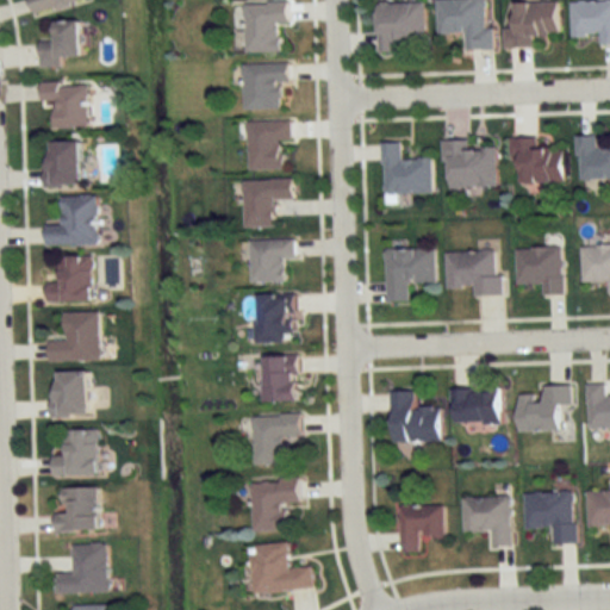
[(80,0),(30,0),(33,14),(81,4),(80,0)]
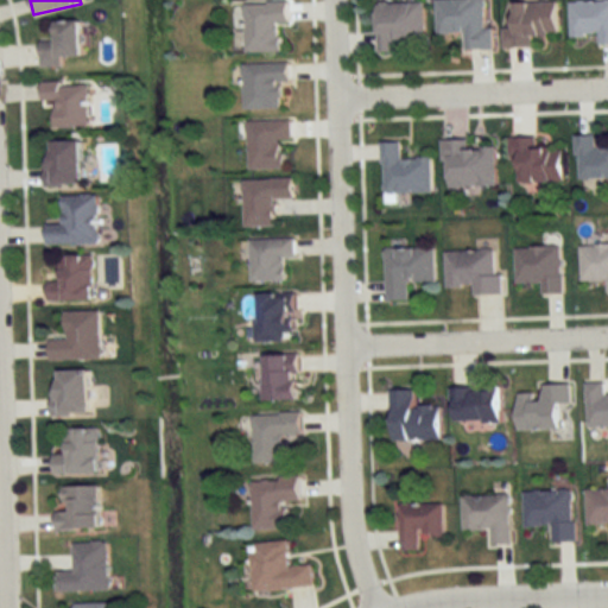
[(436,0),(437,36),(464,35),(464,50),(494,50),(493,29),(486,29),(485,0),(436,0)]
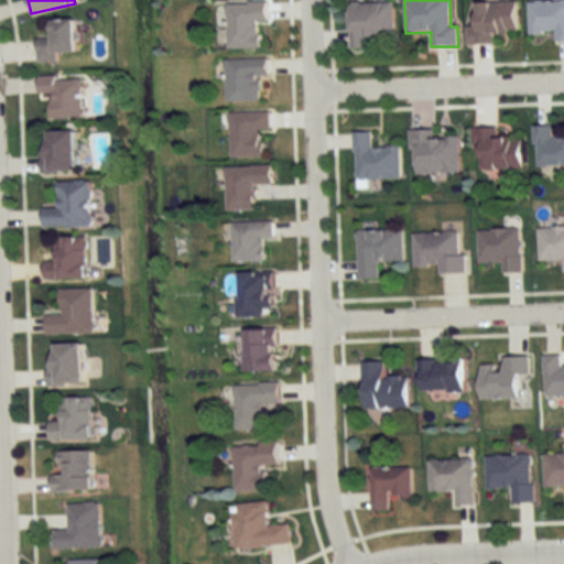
[(555,41),(563,41),(563,0),(530,1),(530,33),(555,33),(555,41)]
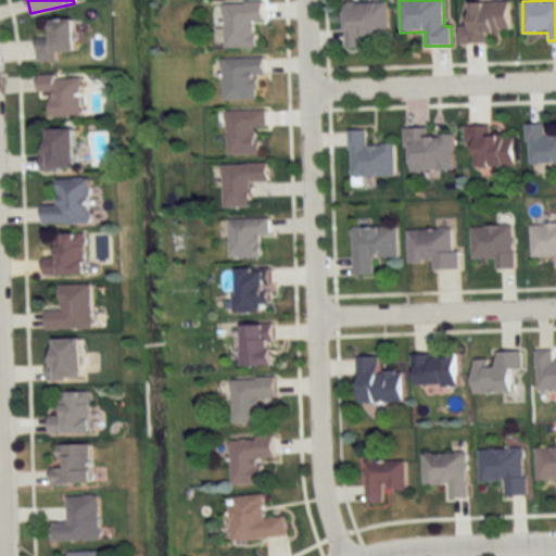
[(224,3),(224,48),(255,48),(255,22),(264,22),(263,2),(224,3)]
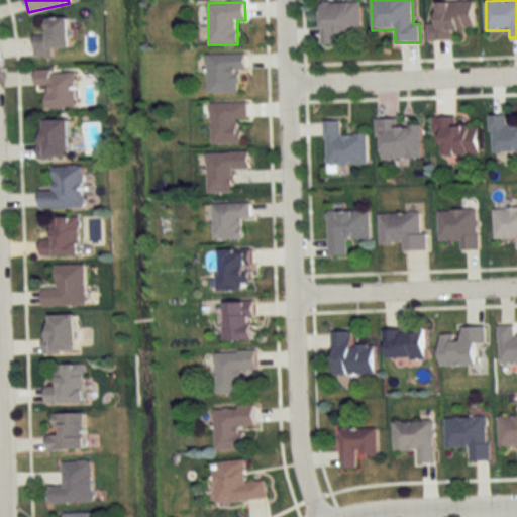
[(360,2),(320,3),(320,42),(362,41),(360,2)]
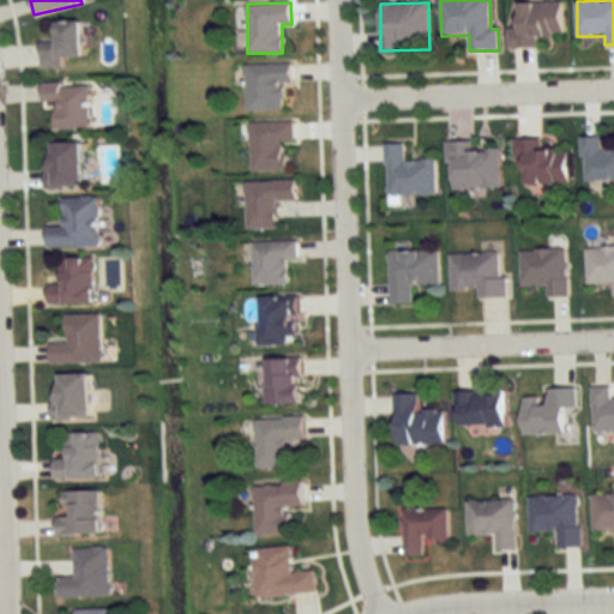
[(564,35),(564,2),(519,2),(519,28),(509,29),(510,48),(539,48),(539,36),(564,35)]
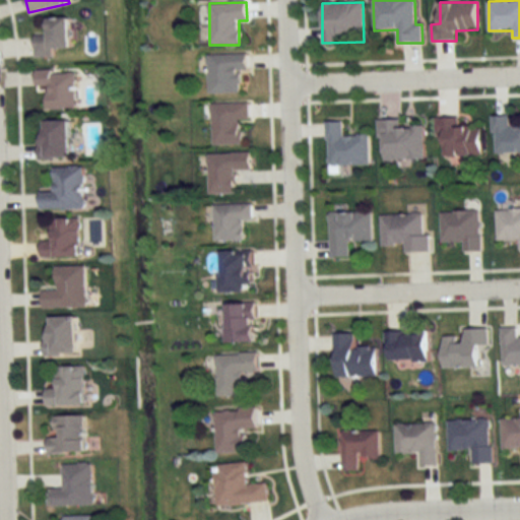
[(69,49),(69,18),(47,19),(47,37),(34,37),(35,58),(53,58),(53,50),(69,49)]
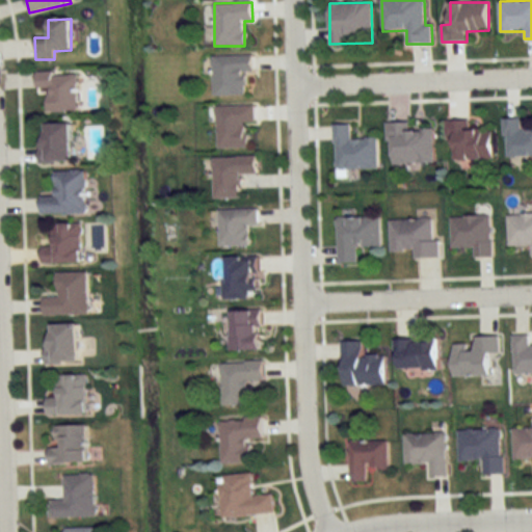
[(213,56),(213,96),(245,96),(245,73),(254,73),(254,55),(213,56)]
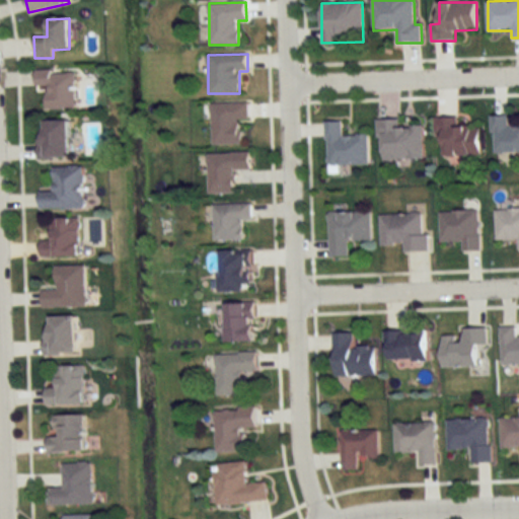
[(74,109),(74,71),(35,71),(35,89),(47,89),(47,109),(74,109)]
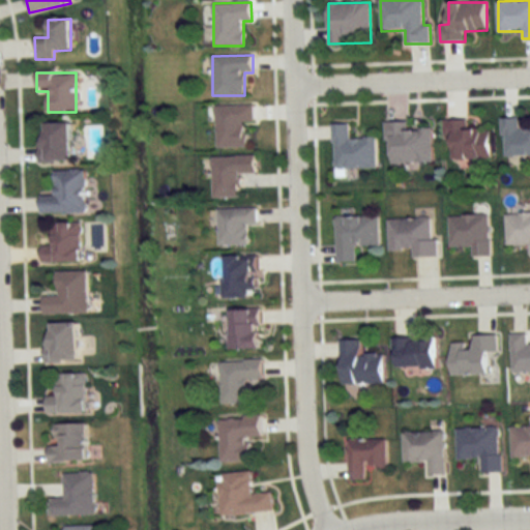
[(246,147),(246,123),(255,122),(255,106),(216,107),(217,148),(246,147)]
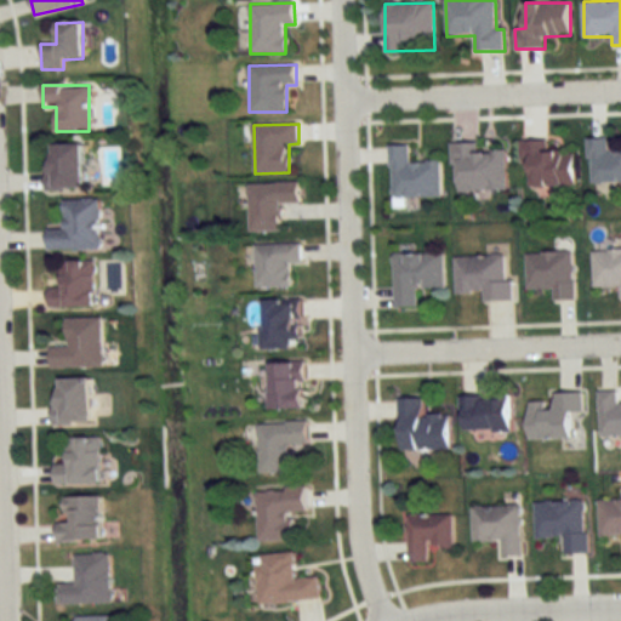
[(620,148),(610,149),(609,138),(591,140),(592,183),(620,182),(620,148)]
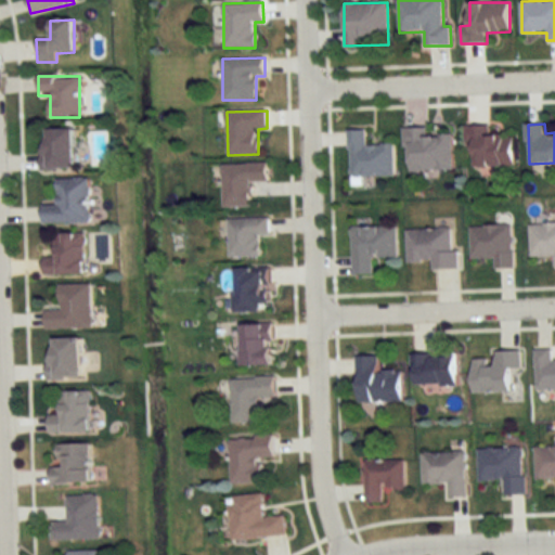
[(476,167),(514,167),(514,136),(490,136),(490,126),(466,126),(466,146),(476,146),(476,167)]
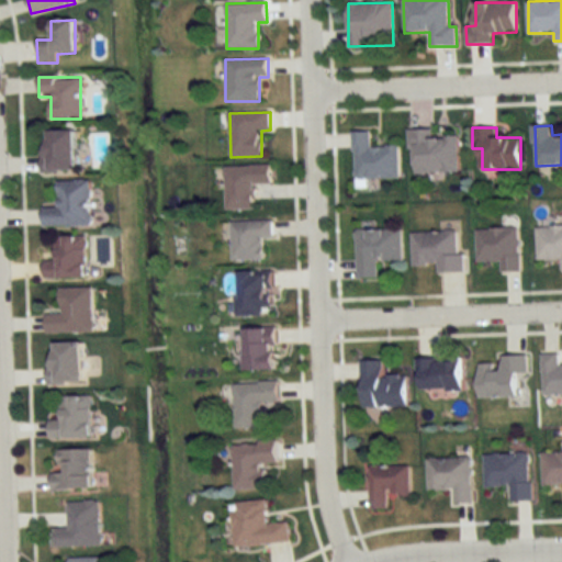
[(411,130),(412,175),(460,172),(459,137),(433,138),(433,130),(411,130)]
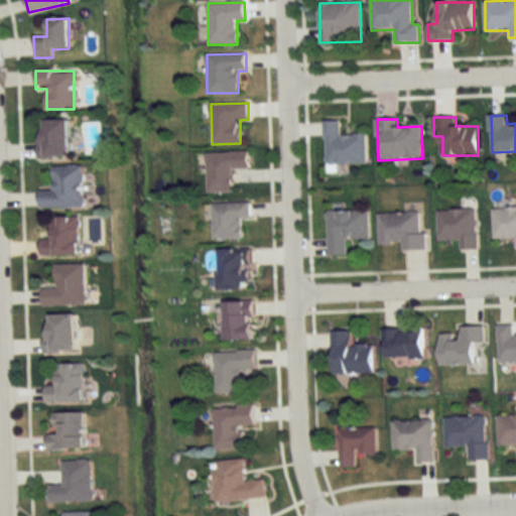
[(69,157),(69,120),(38,120),(38,157),(69,157)]
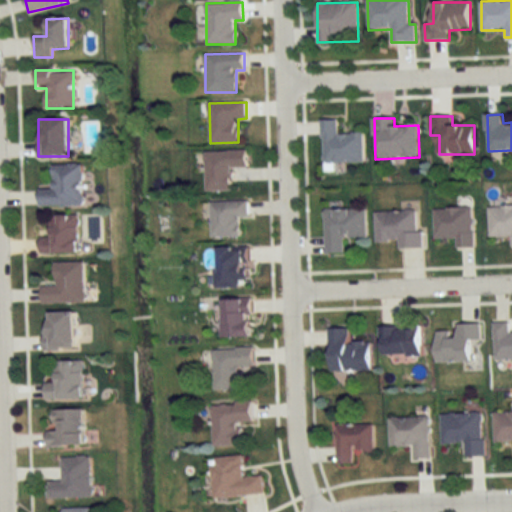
[(322,121),(323,164),(365,163),(364,133),(339,134),(338,120),(322,121)]
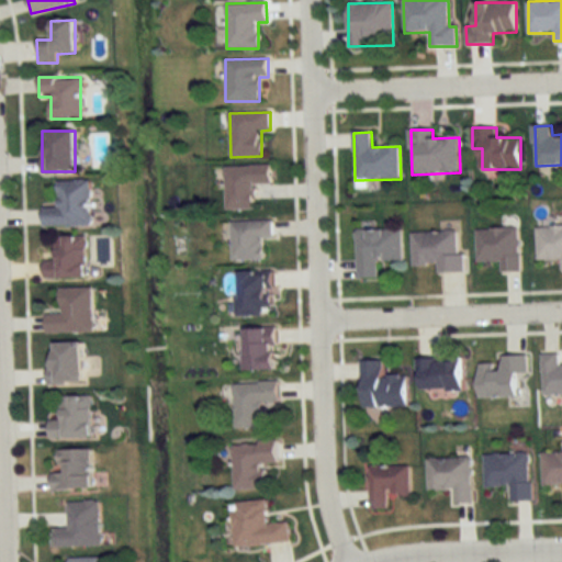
[(271,166),(225,166),(225,210),(255,210),(255,184),(271,184),(271,166)]
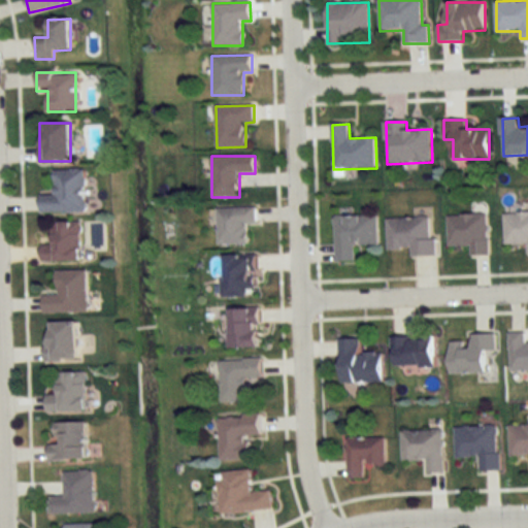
[(40,212),(86,211),(85,170),(54,170),(54,195),(40,195),(40,212)]
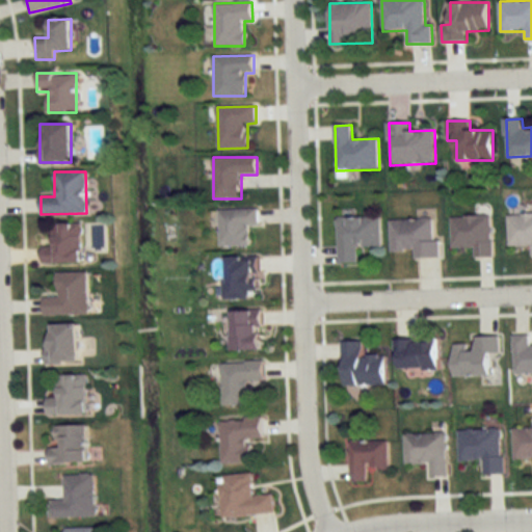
[(219,247),(249,246),(249,225),(259,225),(259,210),(219,210),(219,247)]
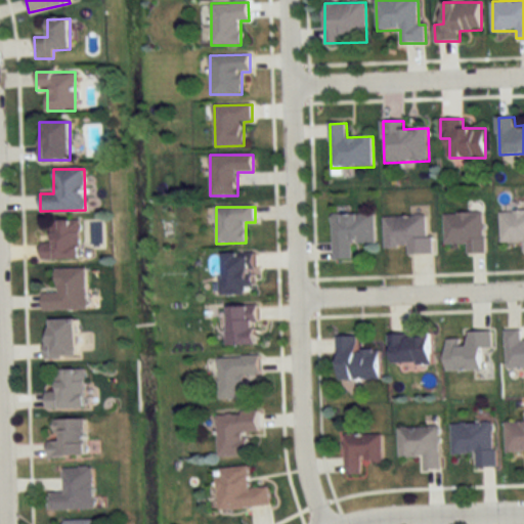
[(501,244),(523,243),(523,253),(523,252),(523,211),(501,212),(501,244)]
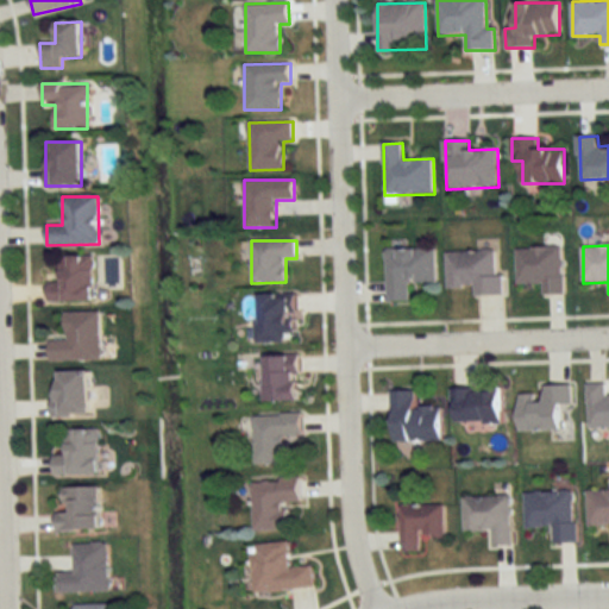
[(563,248),(516,249),(518,284),(542,283),(542,295),(564,295),(563,248)]
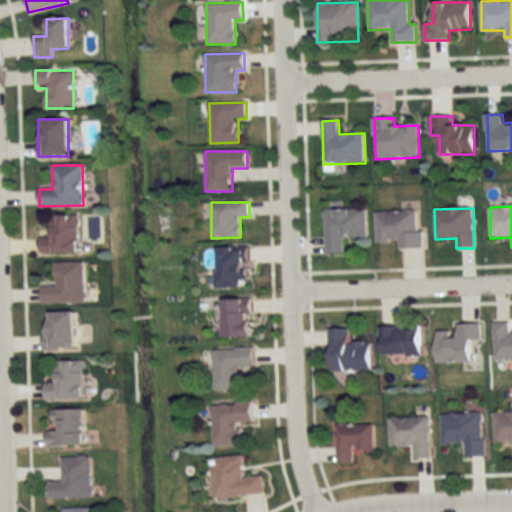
[(325,209),(325,254),(345,254),(345,238),(367,238),(367,209),(325,209)]
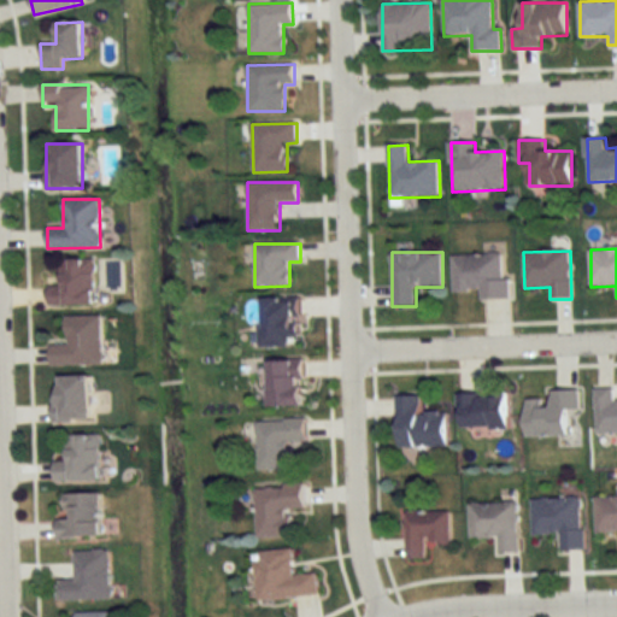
[(480,300),(509,299),(506,253),(452,256),(453,291),(480,289),(480,300)]
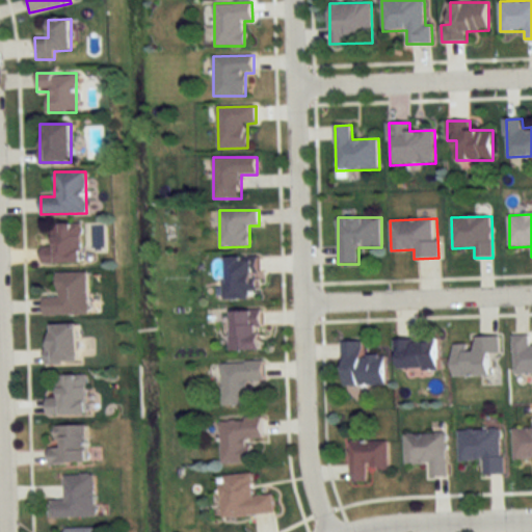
[(53,223),(53,246),(42,246),(42,264),(81,264),(81,223),(53,223)]
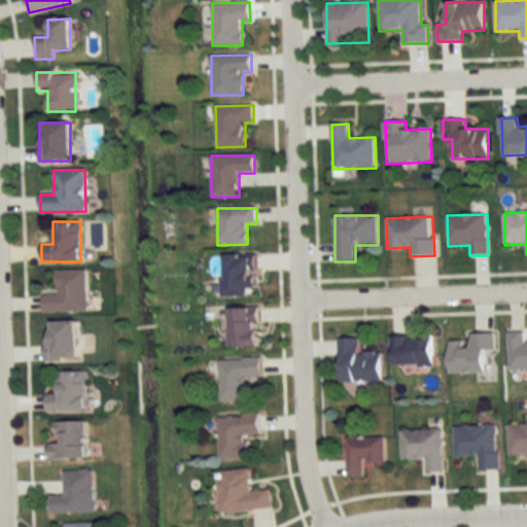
[(223,256),(223,297),(254,297),(254,256),(223,256)]
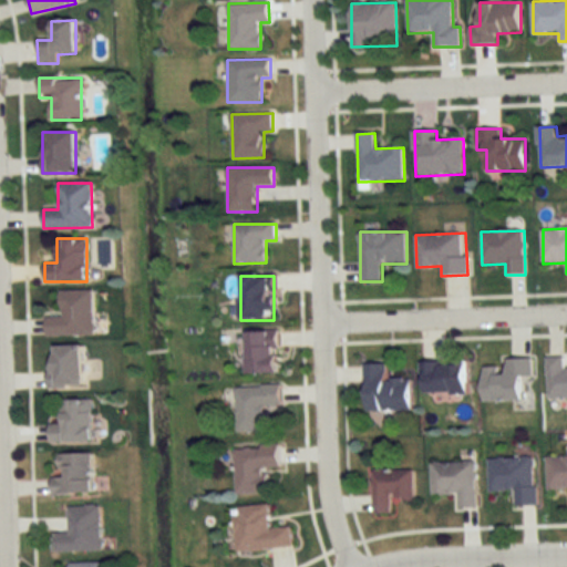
[(93,290),(61,290),(61,317),(45,317),(45,336),(93,336),(93,290)]
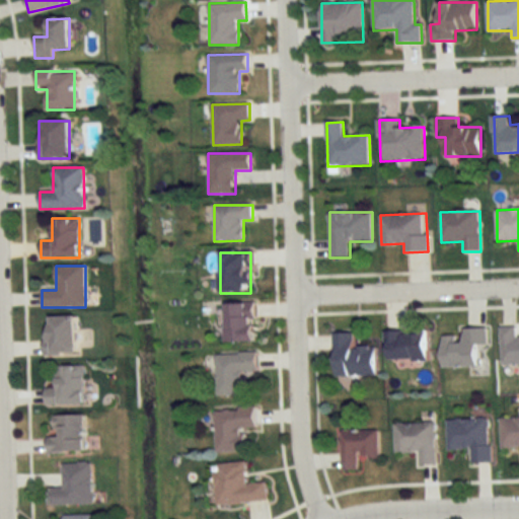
[(257,343),(256,303),(225,304),(225,343),(257,343)]
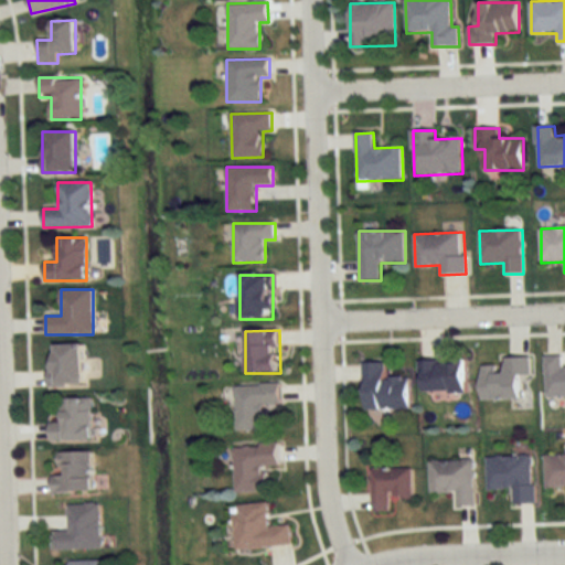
[(50,386),(83,386),(83,344),(50,344),(50,386)]
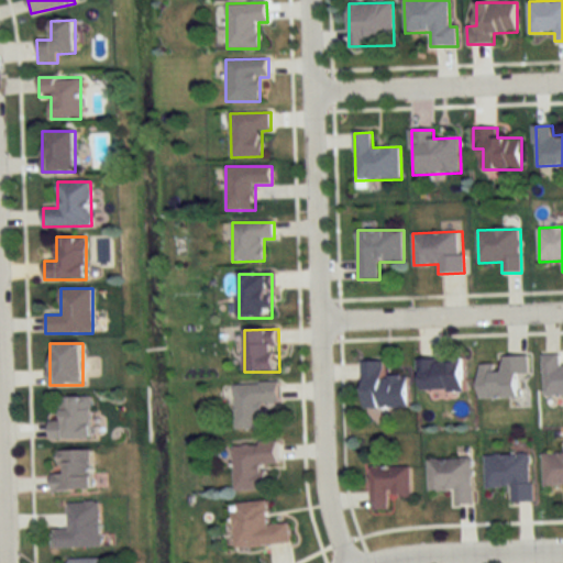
[(562,395),(562,366),(561,367),(561,355),(543,355),(544,396),(562,395)]
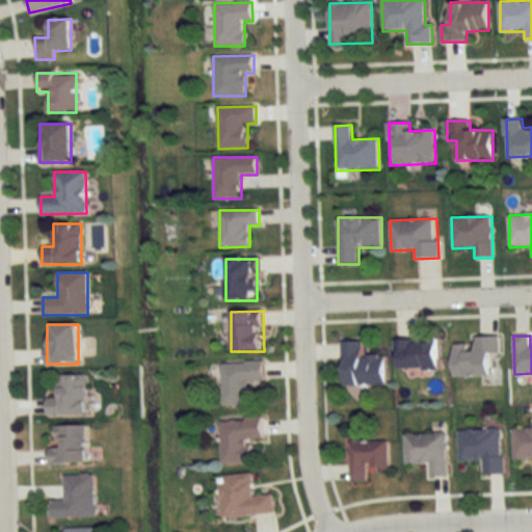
[(475,338),(475,345),(454,345),(454,376),(490,376),(490,354),(499,354),(499,338),(475,338)]
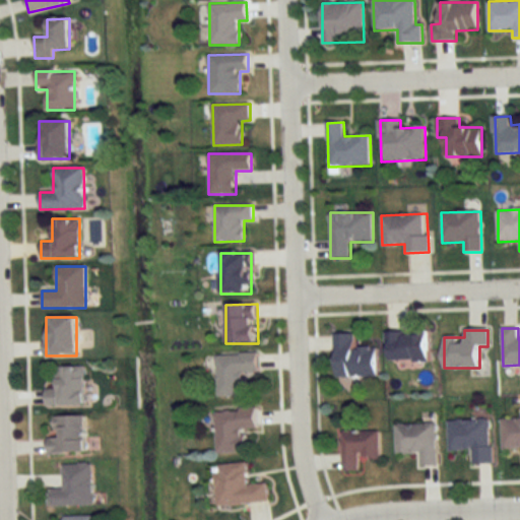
[(386,332),(386,363),(429,362),(429,332),(386,332)]
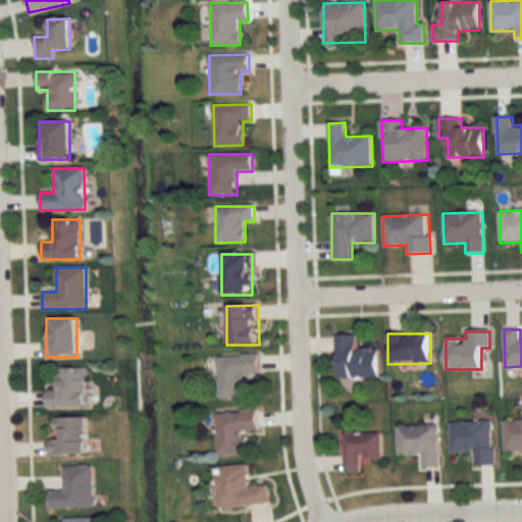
[(357,349),(357,334),(335,335),(336,378),(378,377),(378,349),(357,349)]
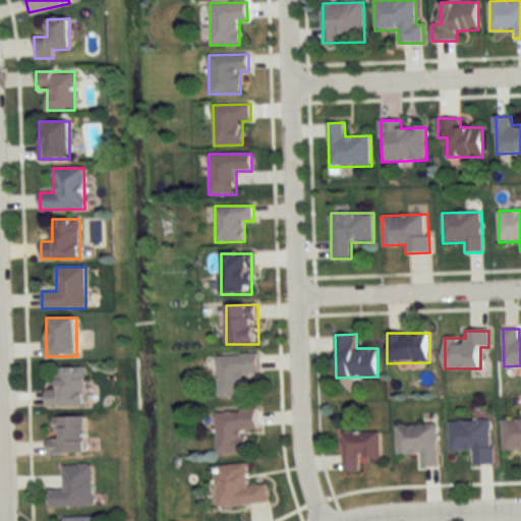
[(218,397),(248,397),(248,373),(258,373),(258,354),(217,355),(218,397)]
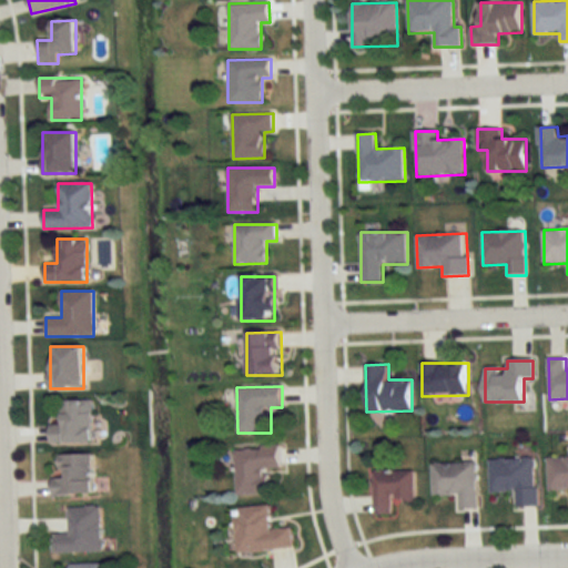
[(93,402),(62,402),(62,425),(50,425),(50,444),(93,444),(93,402)]
